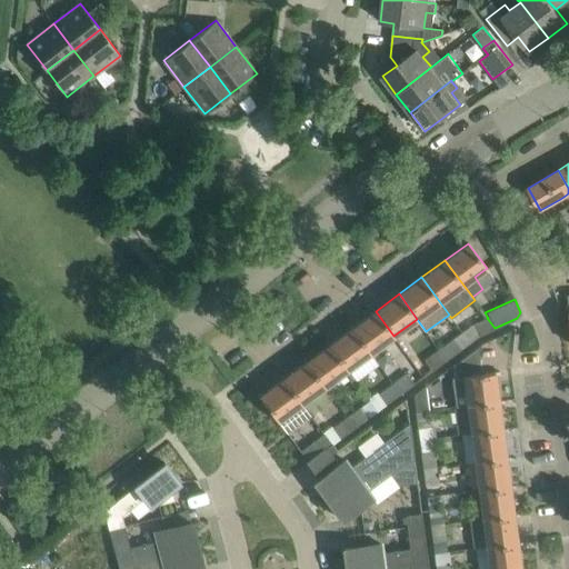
[(393,336),(376,311),(352,328),(371,353),(393,336)]
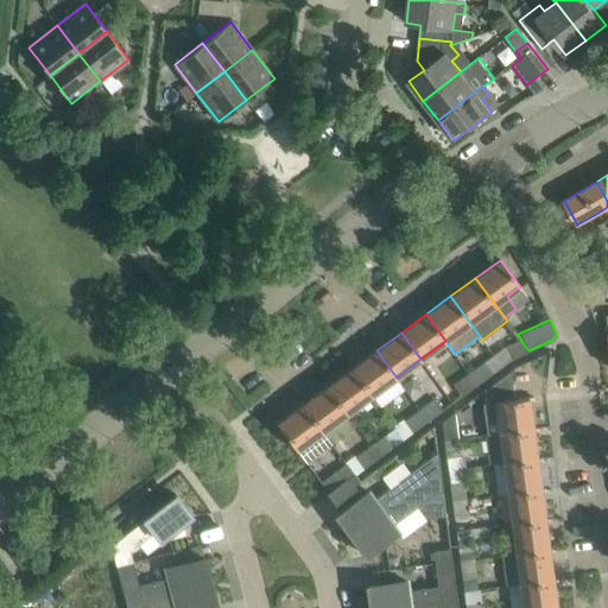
[(512,359),(529,350),(520,340),(506,346),(494,355),(501,366),(512,359)]
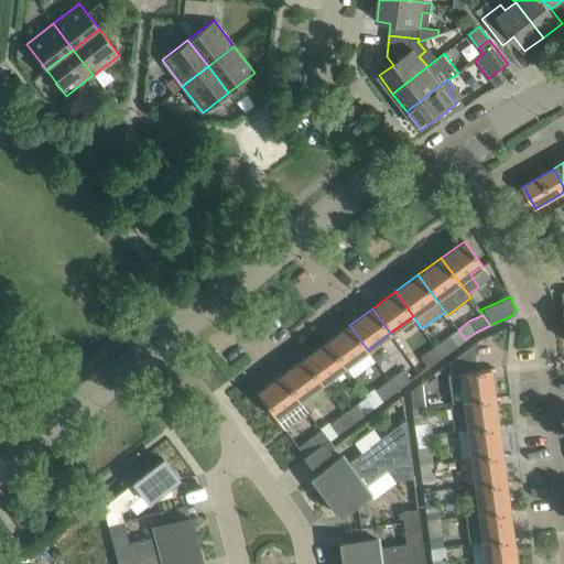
[(349,325),(326,342),(344,367),(351,377),(355,381),(368,371),(366,368),(373,362),(365,351),(368,350),(349,325)]
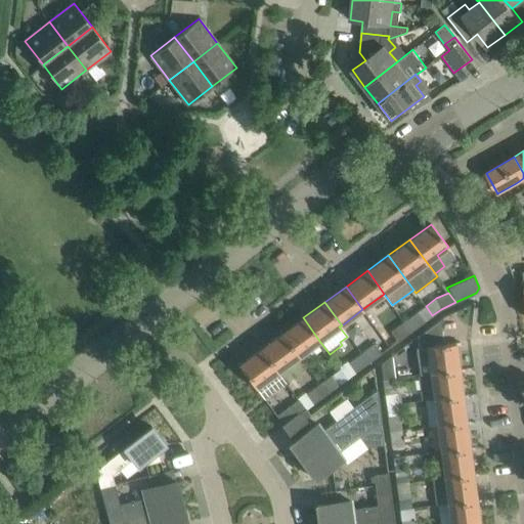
[(404,321),(411,332),(432,315),(426,306),(404,321)]
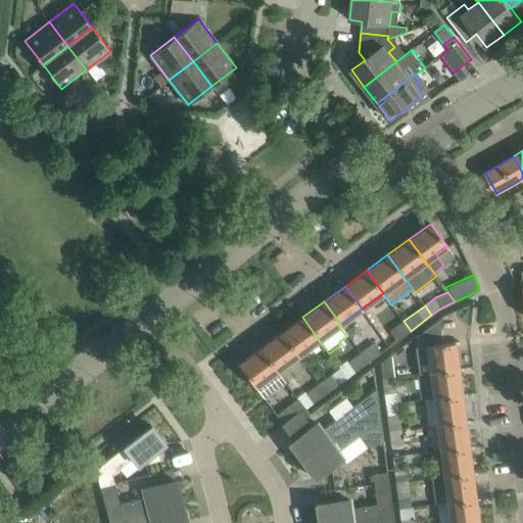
[(319,340),(302,317),(281,333),(298,355),(299,355),(305,364),(326,349),(319,340)]
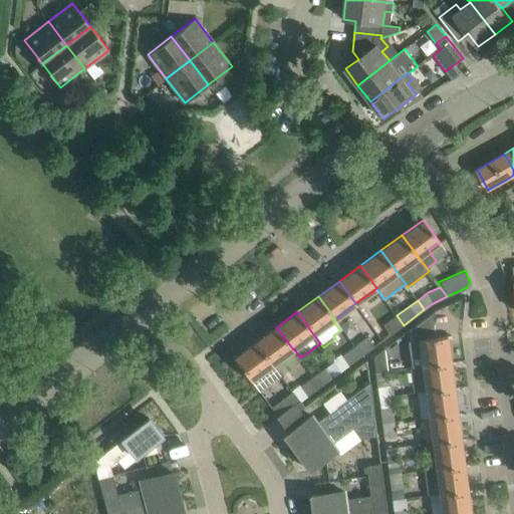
[(412,340),(409,341),(411,355),(421,354),(423,365),(450,362),(447,335),(435,337),(432,313),(416,325),(410,330),(412,340)]
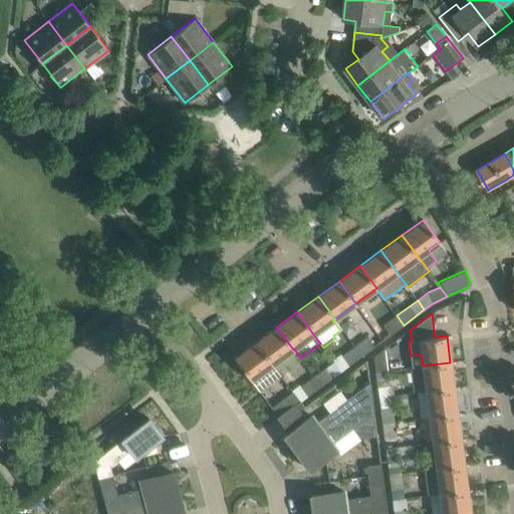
[(404,325),(397,315),(382,325),(391,335),(404,325)]
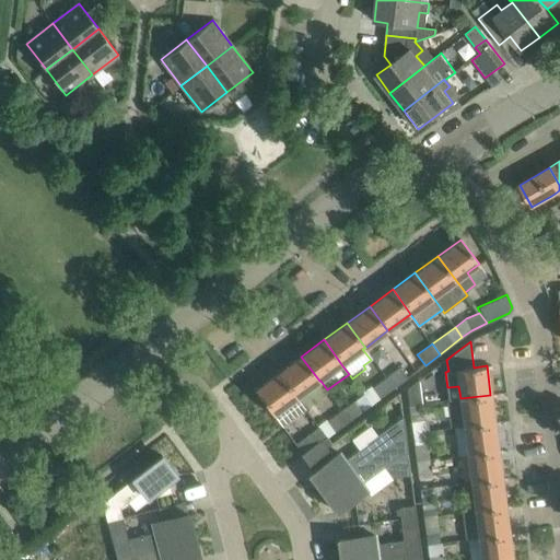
[(319,381),(301,357),(278,373),(296,398),(319,381)]
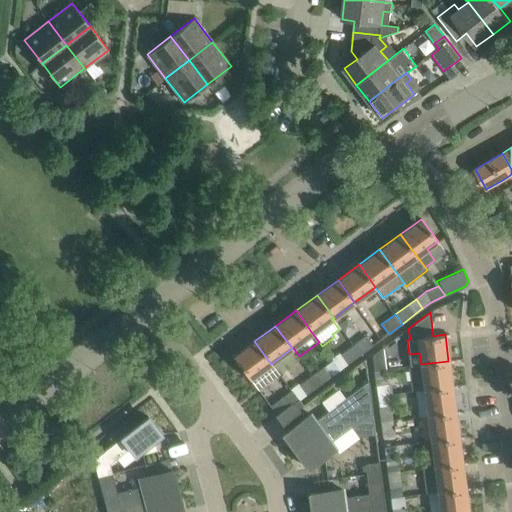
[(353,345),(360,354),(373,345),(366,335),(353,345)]
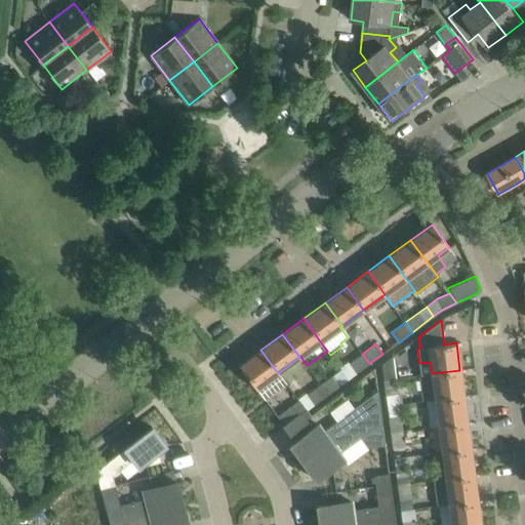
[(278,373),(260,350),(239,365),(265,400),(285,385),(277,373),(278,373)]
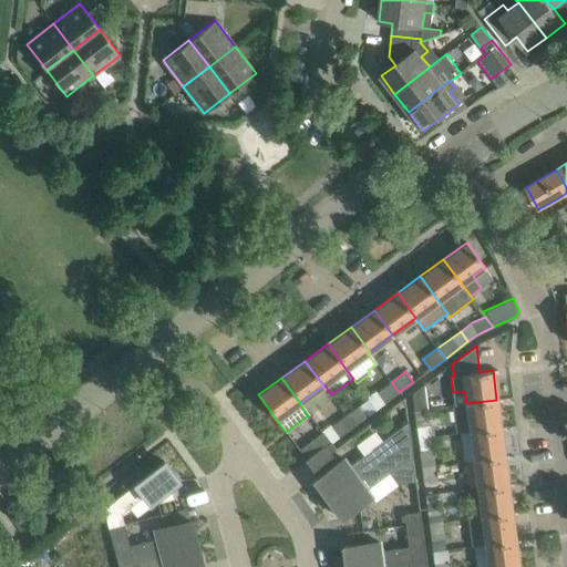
[(399,392),(391,382),(377,393),(384,403),(399,392)]
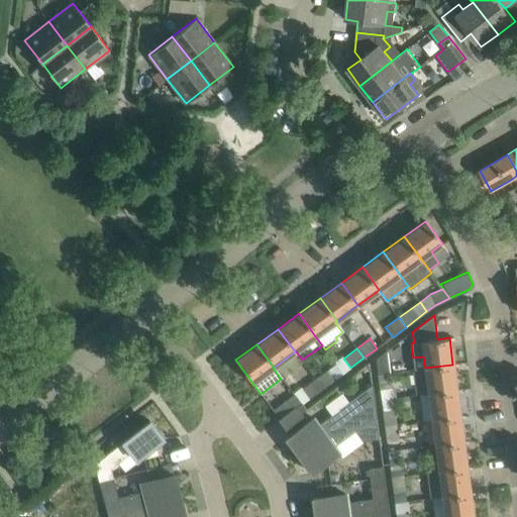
[(387,350),(376,358),(378,374),(389,373),(387,350)]
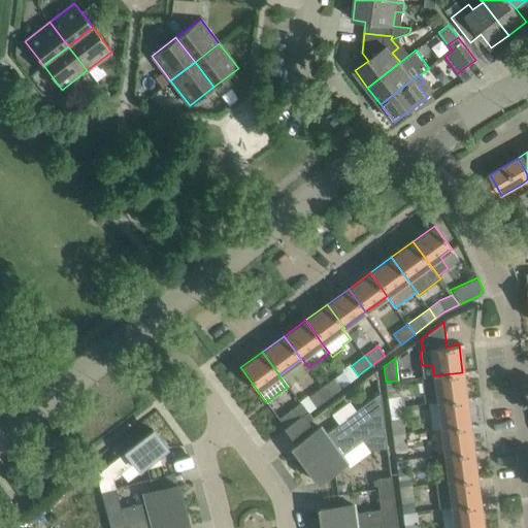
[(322,388),(329,397),(350,382),(343,372),(322,388)]
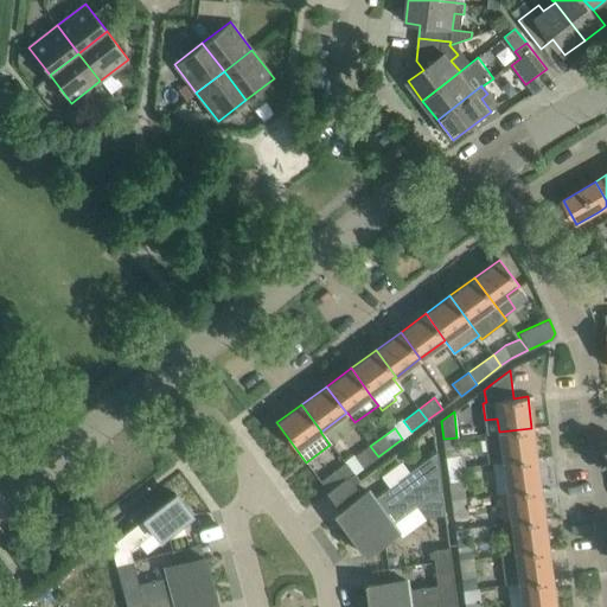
[(536,458),(531,428),(499,432),(503,461),(536,458)]
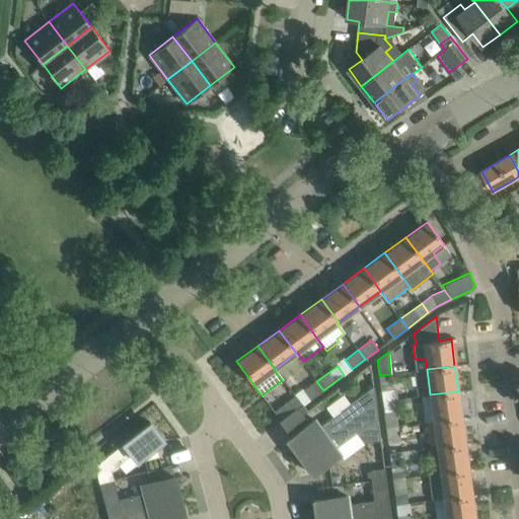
[(379,375),(381,390),(382,402),(393,400),(390,374),(379,375)]
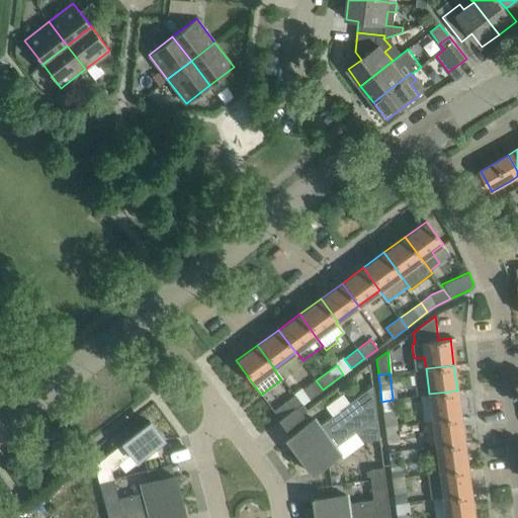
[(294,395),(301,405),(323,390),(316,380),(294,395)]
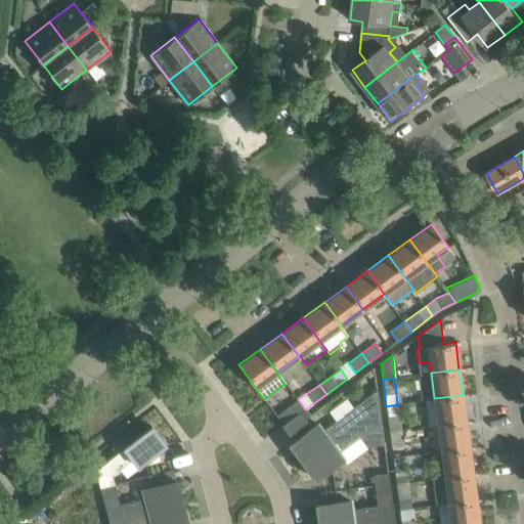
[(300,413),(284,426),(295,441),(290,444),(302,462),(379,405),(377,390),(343,415),(344,415),(322,431),(318,424),(311,429),(300,413)]
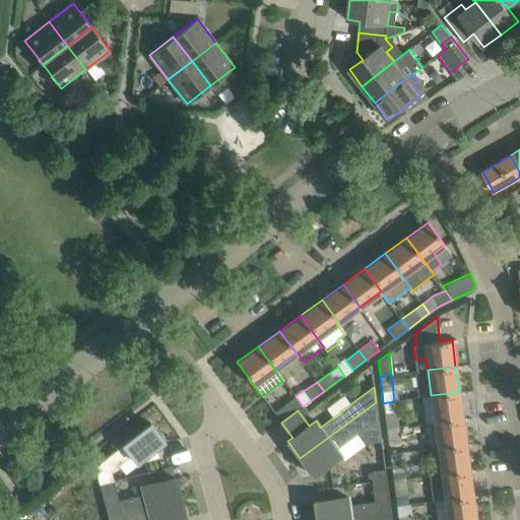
[(462,417),(459,392),(431,395),(434,421),(462,417)]
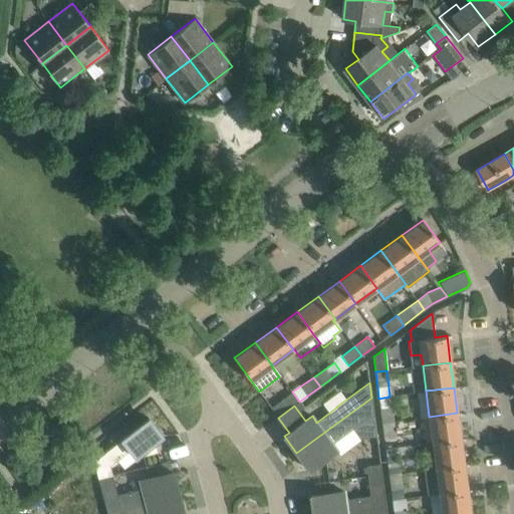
[(299,402),(292,392),(271,407),(278,418),(294,406),(299,402)]
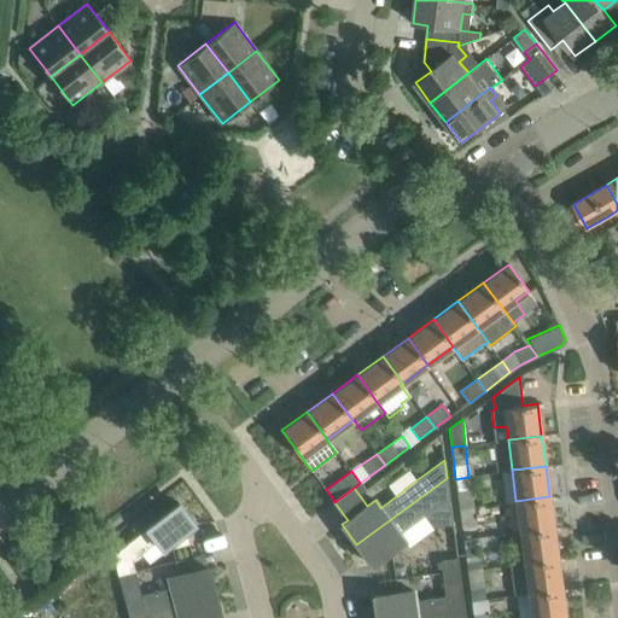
[(444,501),(450,501),(447,478),(356,544),(372,565),(404,541),(400,534),(424,514),(425,516),(444,501)]
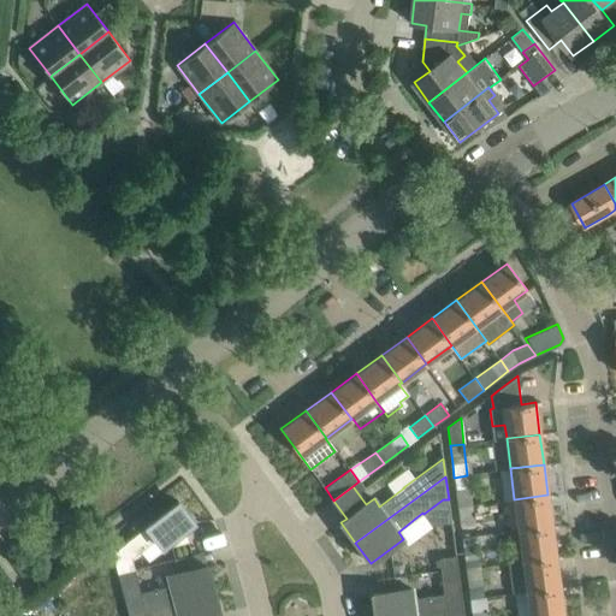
[(458,507),(472,505),(469,486),(456,489),(458,507)]
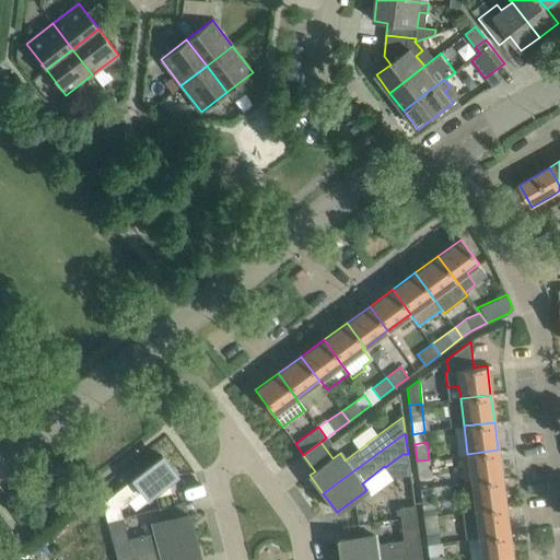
[(502,478),(498,450),(467,454),(471,482),(502,478)]
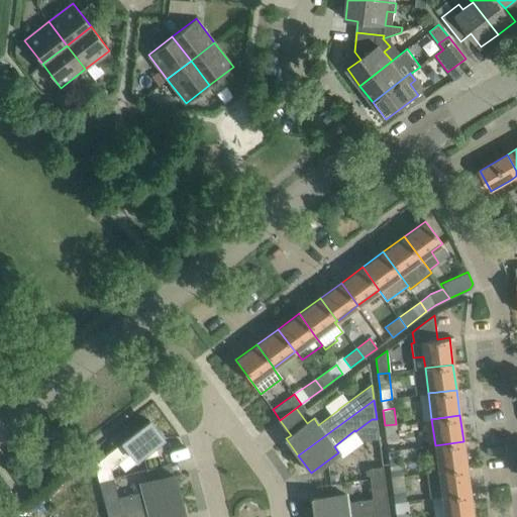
[(149,421),(105,455),(94,464),(98,481),(113,477),(110,469),(131,452),(136,459),(139,456),(141,458),(158,454),(156,444),(164,438),(149,421)]
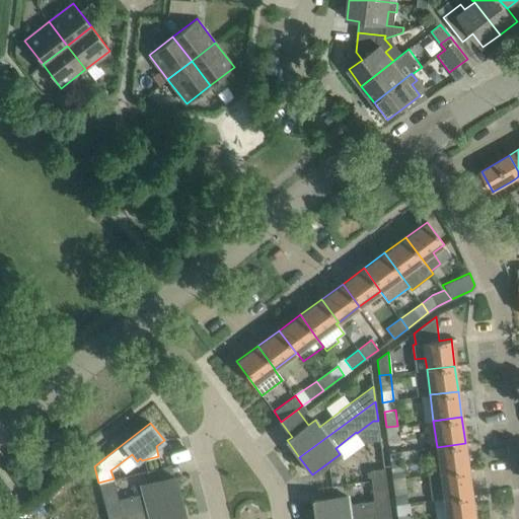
[(397,426),(386,427),(388,443),(399,441),(397,426)]
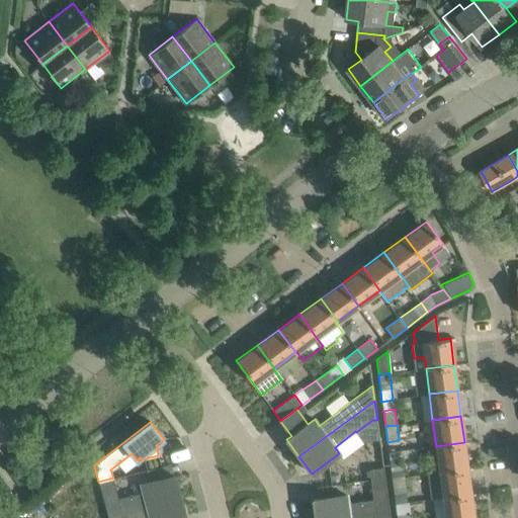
[(467,467),(464,442),(436,446),(439,471),(467,467)]
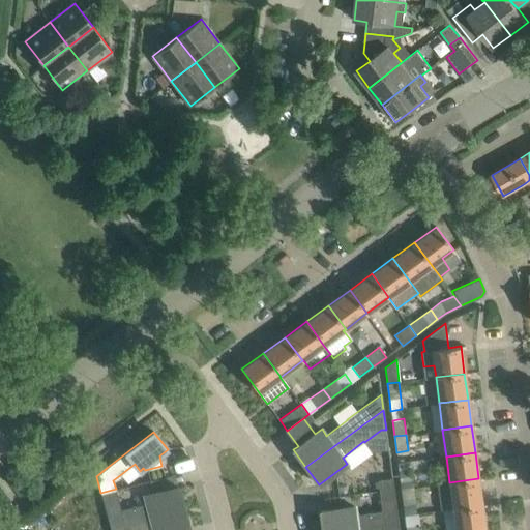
[(402,489),(412,488),(410,471),(399,473),(402,489)]
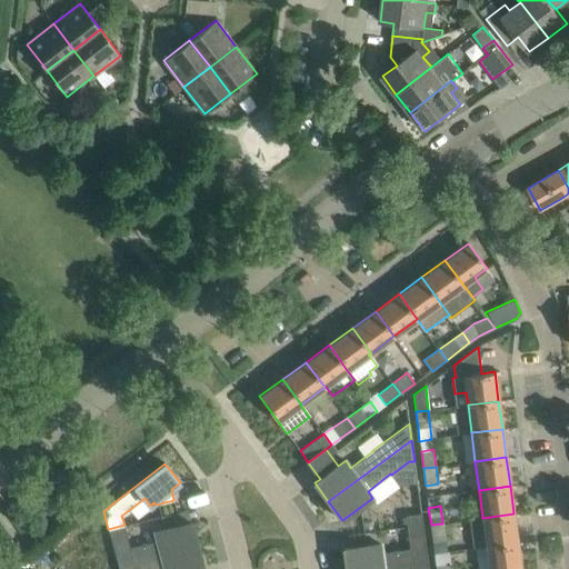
[(407,527),(422,525),(421,513),(406,516),(407,527)]
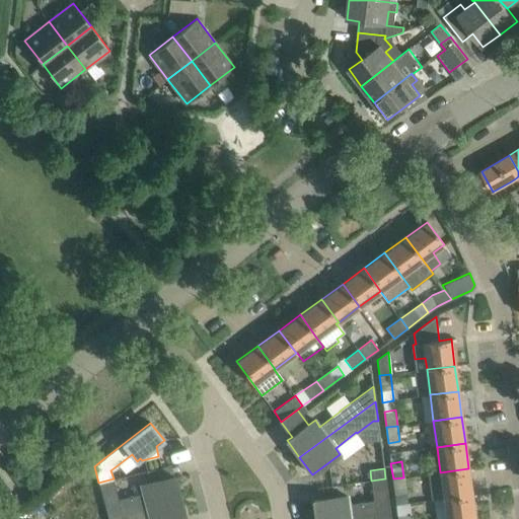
[(472,495),(468,468),(440,472),(444,499),(472,495)]
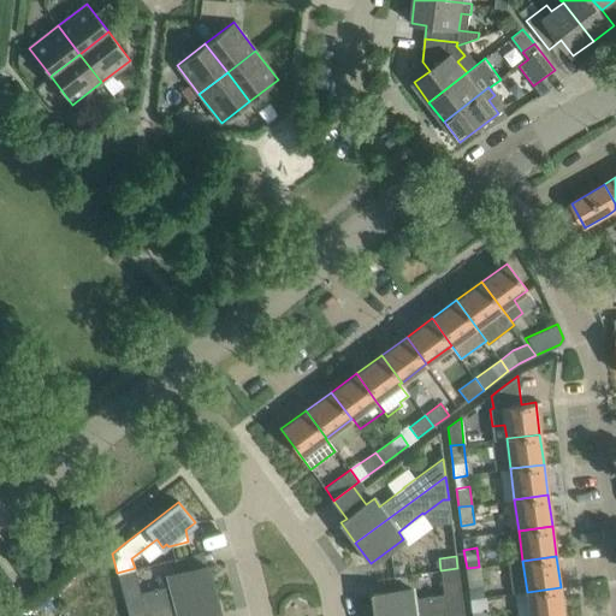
[(170,585),(141,592),(135,568),(117,573),(128,611),(214,590),(207,566),(167,575),(170,585)]
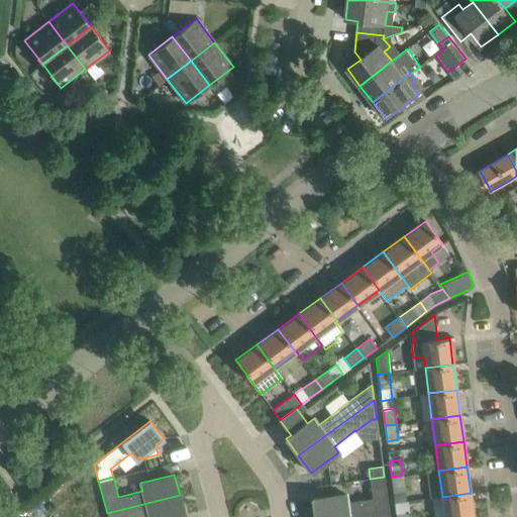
[(402,476),(392,477),(394,493),(404,491),(402,476)]
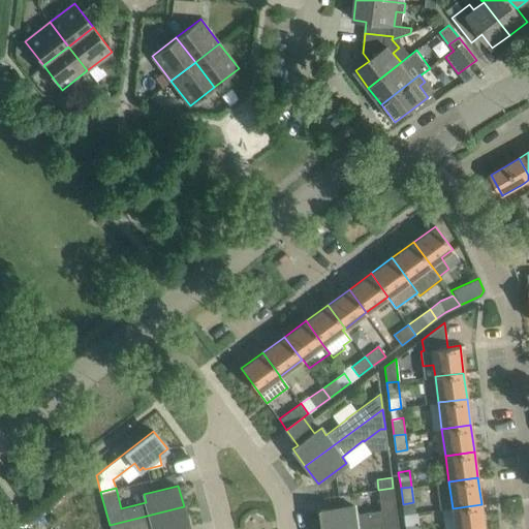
[(354,514),(353,505),(319,510),(321,528),(339,528),(398,521),(393,488),(378,490),(381,510),(354,514)]
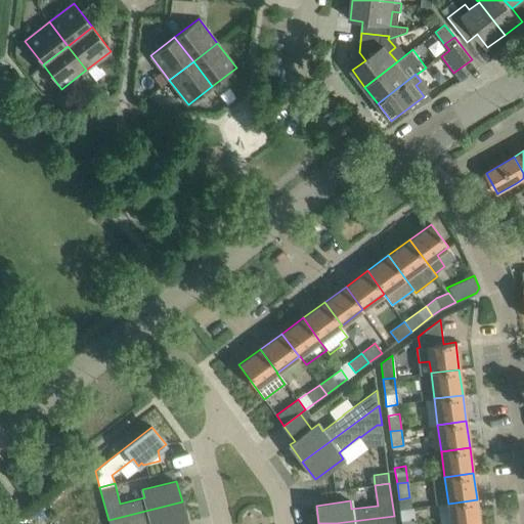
[(479,523),(477,499),(448,504),(450,523),(479,523)]
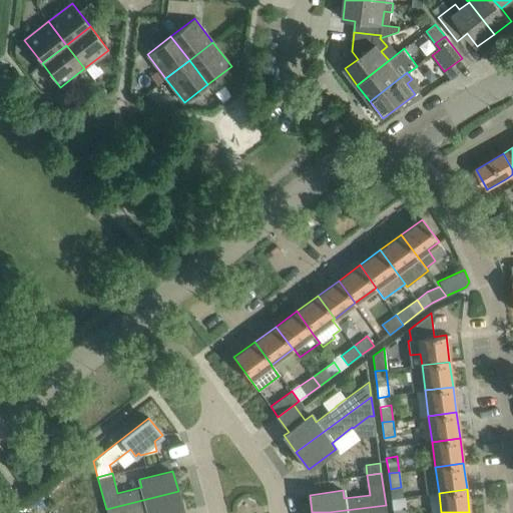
[(175,512),(183,511),(178,491),(106,509),(106,512),(143,512),(148,512),(175,512)]
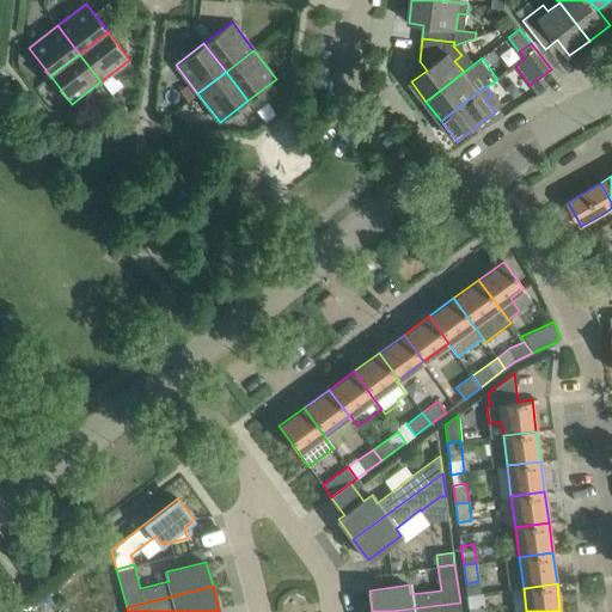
[(482,611),(481,594),(467,595),(469,607),(469,611),(482,611)]
